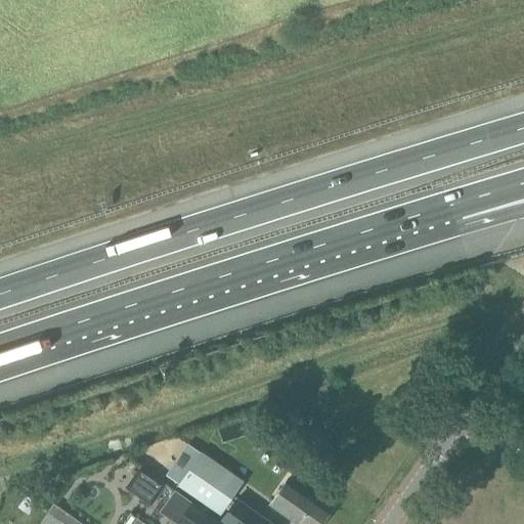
[(201,450),(192,464),(180,454),(168,472),(180,481),(177,485),(221,515),(222,514),(236,492),(244,481),(201,450)]
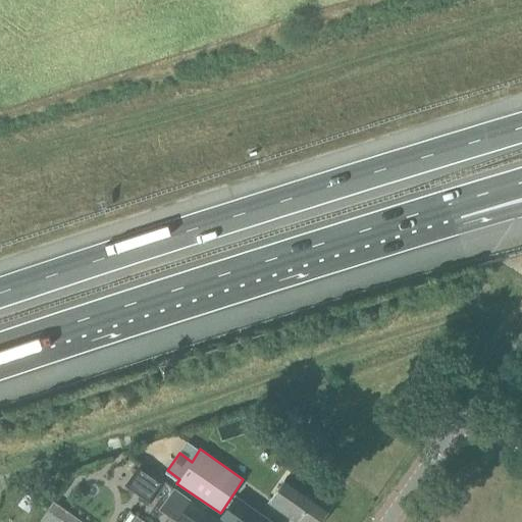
[(156,475),(142,496),(151,503),(165,482),(156,475)]
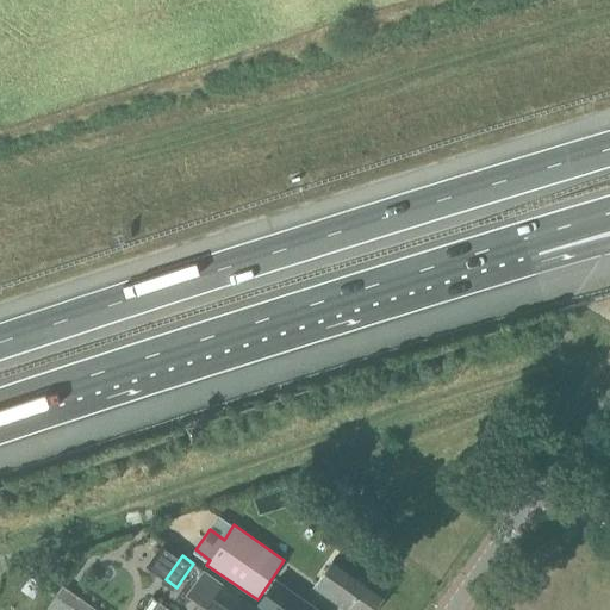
[(337,558),(323,578),(317,586),(350,609),(371,609),(385,591),(337,558)]
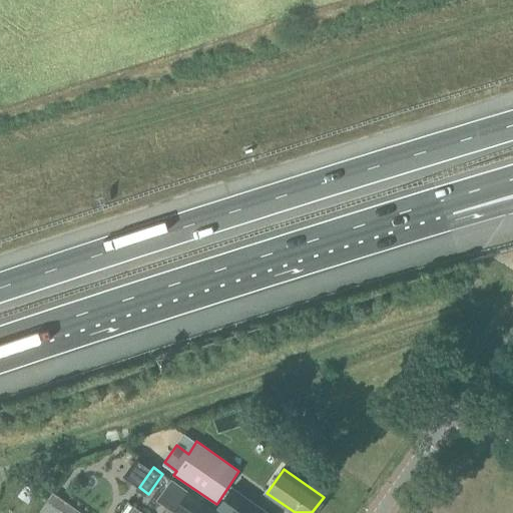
[(231,512),(269,512),(272,509),(231,482),(217,503),(231,512)]
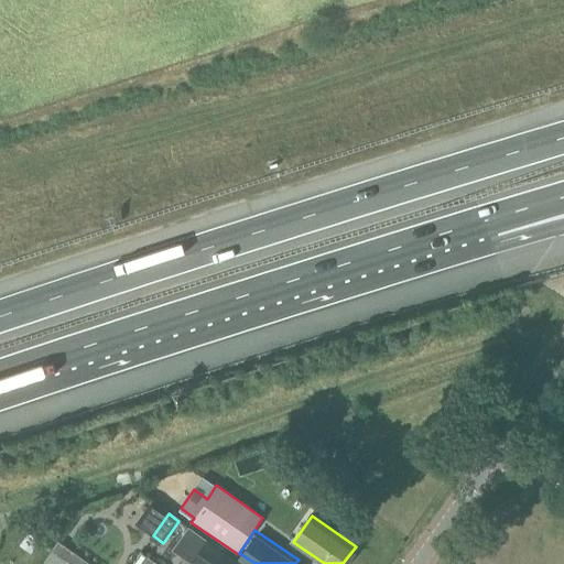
[(172,553),(187,563),(232,563),(187,531),(172,553)]
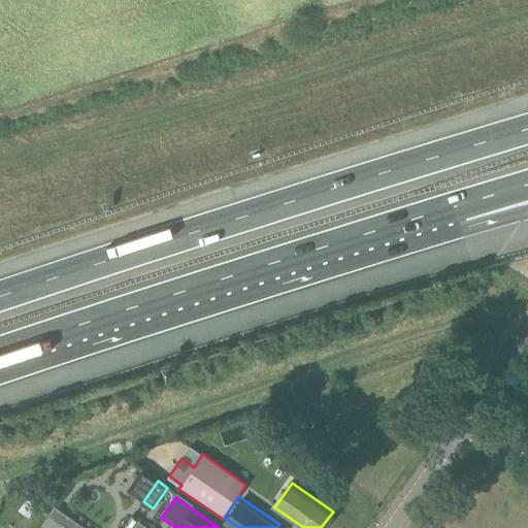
[(31,517),(37,506),(26,499),(20,509),(31,517)]
